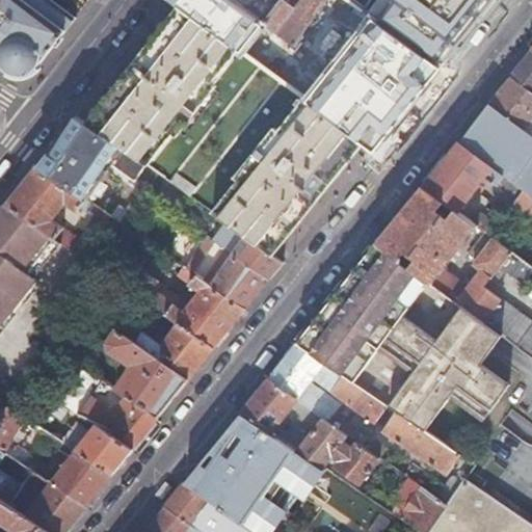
[(0,0),(0,63),(2,65),(10,71),(14,73),(16,73),(19,73),(21,73),(24,73),(27,72),(29,71),(32,70),(34,68),(74,18),(49,0),(1,0),(0,1),(0,0)]
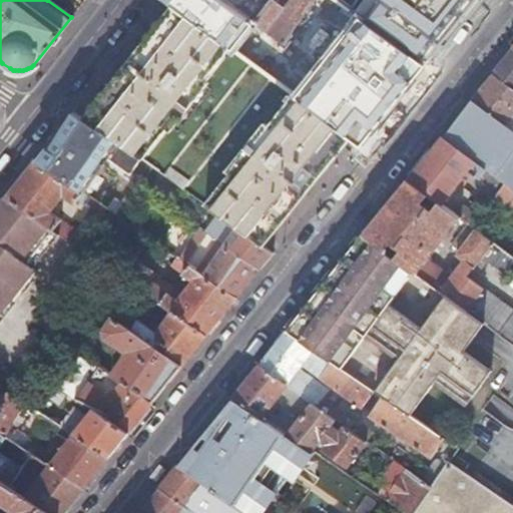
[(225,23),(193,0),(164,0),(175,8),(257,67),(267,53),(225,23)]
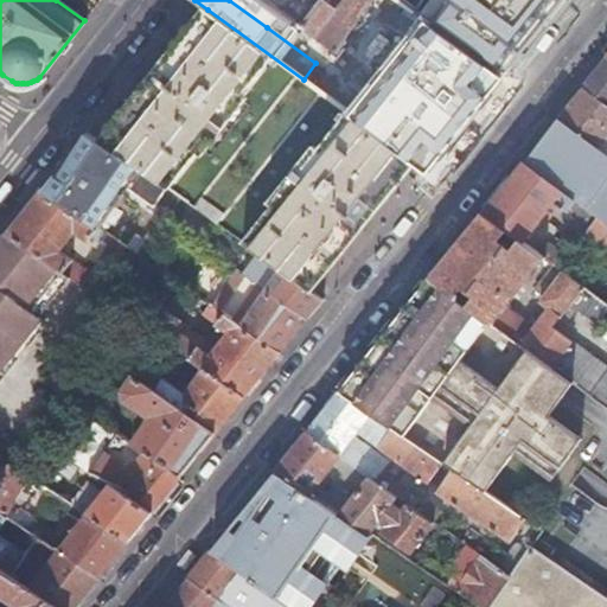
[(402,52),(379,36),(358,19),(332,53),(313,39),(298,27),(278,12),(261,0),(229,0),(267,27),(315,63),(321,68),(336,78),(360,96),(391,119),(401,106),(379,90),(388,81),(409,96),(417,85),(391,66),(402,52)]
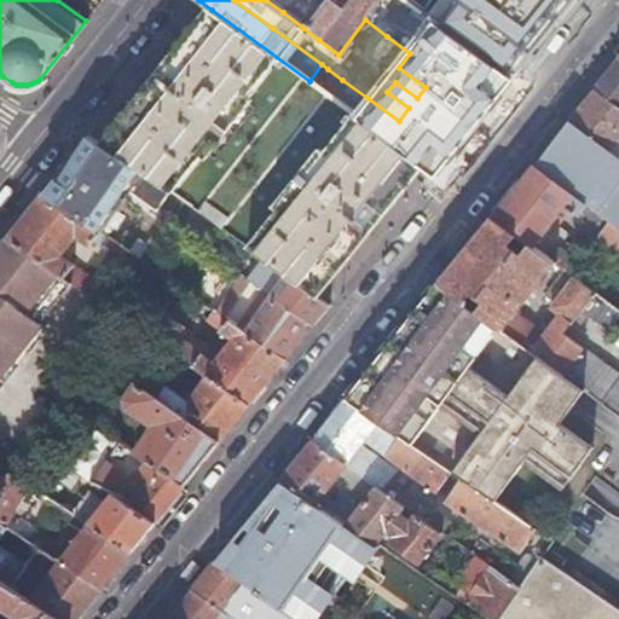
[(339,55),(365,19),(379,3),(379,0),(347,0),(342,7),(331,0),(324,0),(304,28),(319,40),(339,55)]
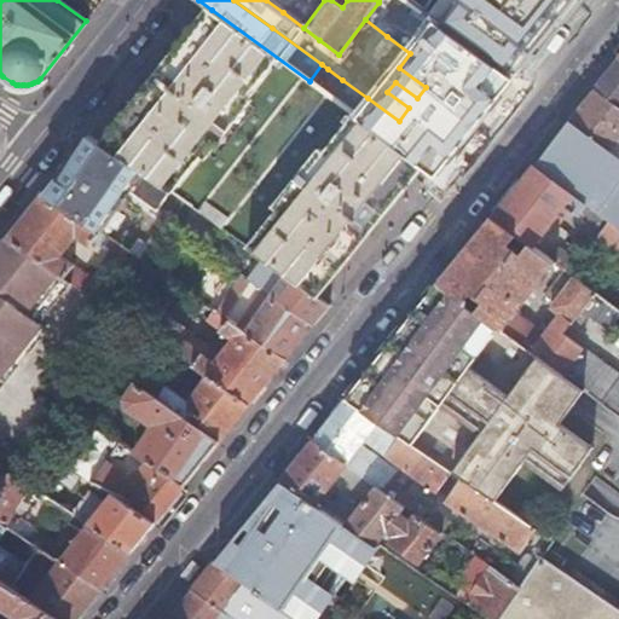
[(400,18),(398,22),(432,46),(445,27),(421,10),(408,0),(379,0),(379,3),(400,18)]
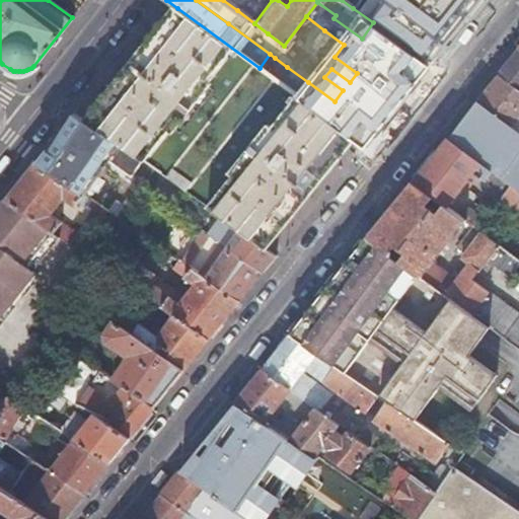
[(389,35),(429,64),(468,15),(479,0),(358,0),(353,8),(373,22),(390,35),(389,35)]
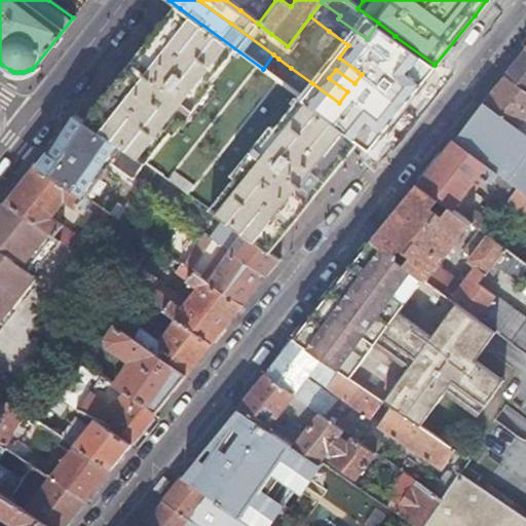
[(310,16),(329,31),(338,19),(340,15),(322,2),(310,16)]
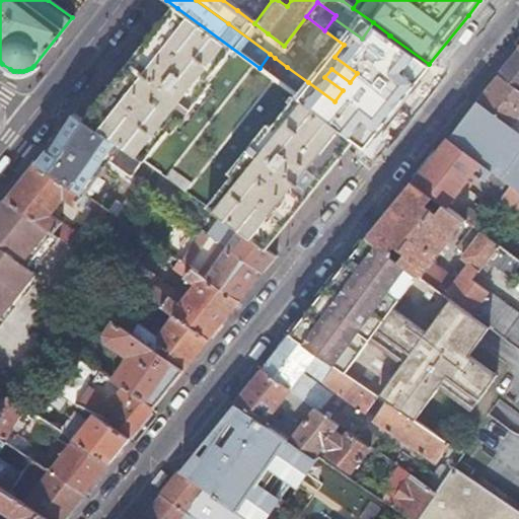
[(177,8),(139,56),(87,121),(143,159),(154,167),(160,171),(159,172),(220,215),(263,244),(283,220),(304,193),(331,159),(350,136),(322,116),(323,114),(298,95),(277,80),(260,68),(177,8)]
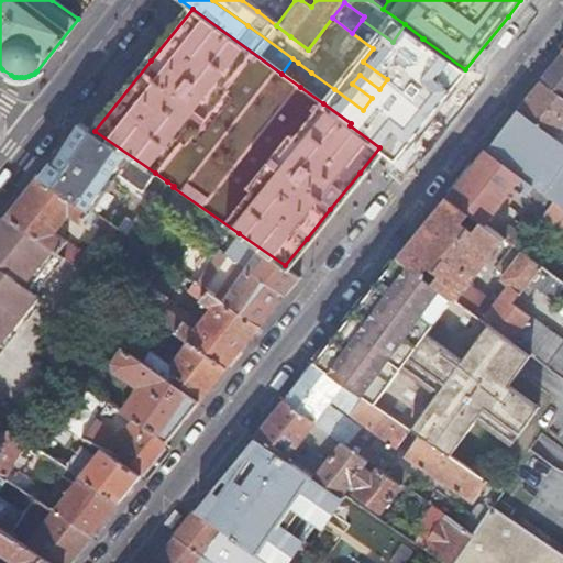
[(446,92),(465,69),(422,39),(415,50),(410,46),(407,52),(411,55),(401,67),(405,69),(442,98),(446,92)]
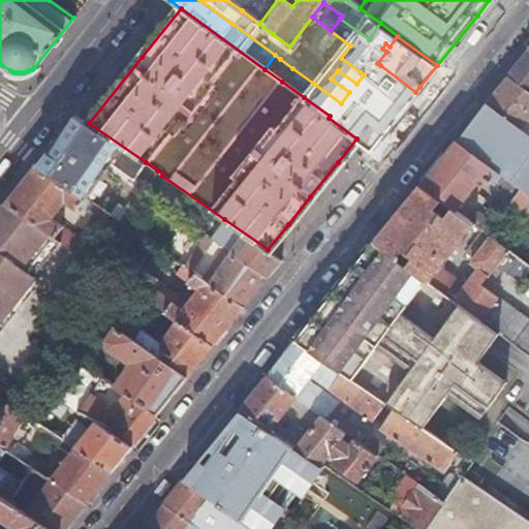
[(364,74),(373,61),(350,45),(341,58),(364,74)]
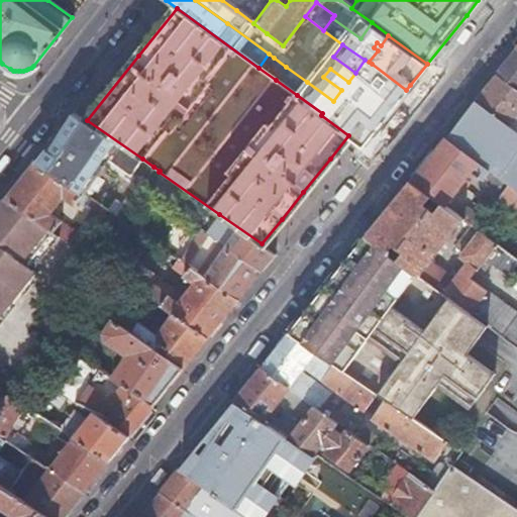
[(516,48),(497,72),(489,82),(475,99),(516,130),(516,48)]
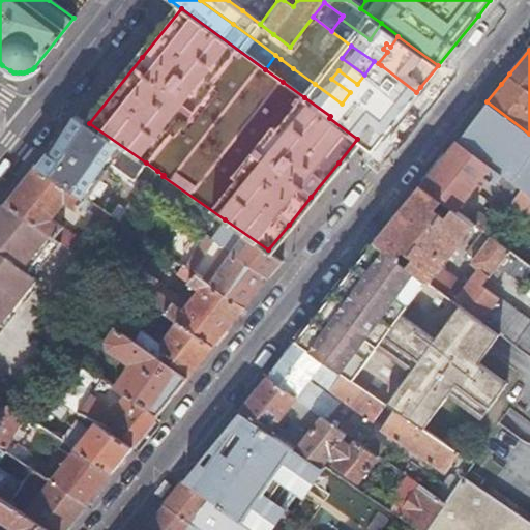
[(411,99),(416,92),(381,65),(349,108),(383,133),(411,99)]
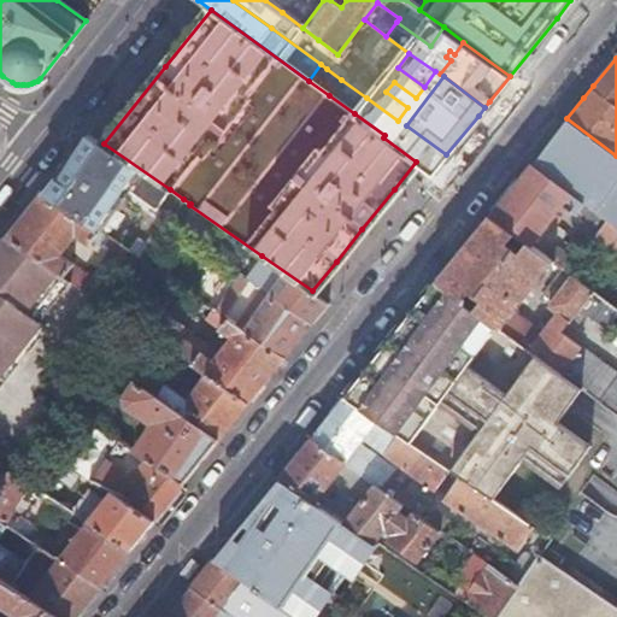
[(366,98),(341,80),(329,95),(354,113),(366,98)]
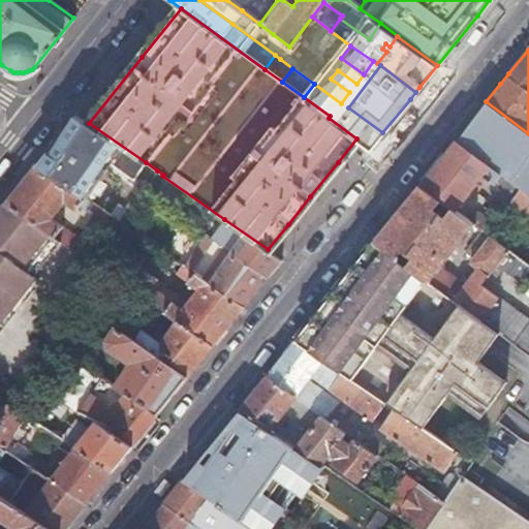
[(331,79),(349,92),(356,84),(338,70),(331,79)]
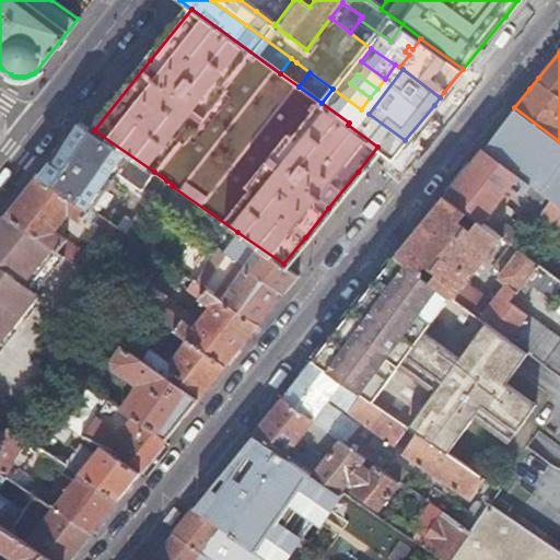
[(559,188),(559,182),(551,175),(559,165),(559,141),(514,107),(508,116),(491,139),(485,148),(552,199),(559,188)]
